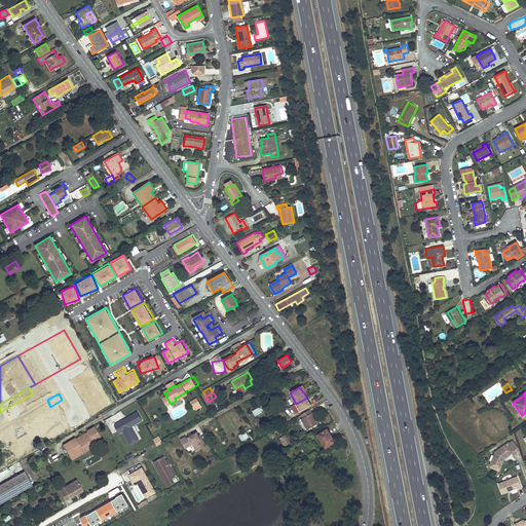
[(218,402),(216,397),(209,402),(211,406),(218,402)]
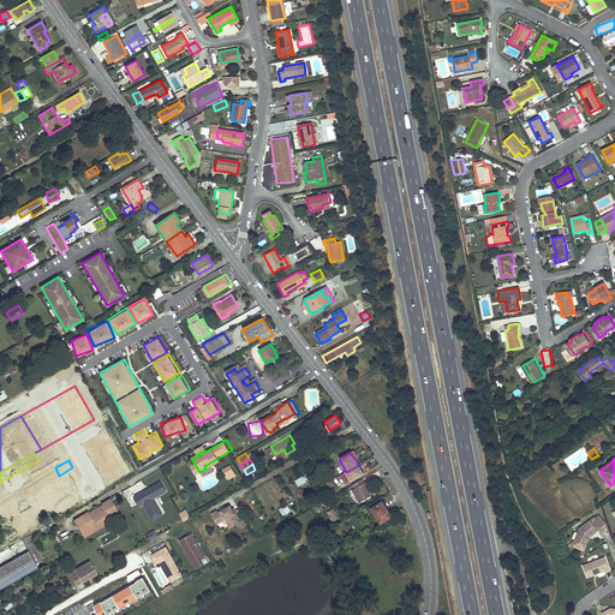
[(359,470),(357,466),(346,472),(351,481),(363,473),(360,469),(359,470)]
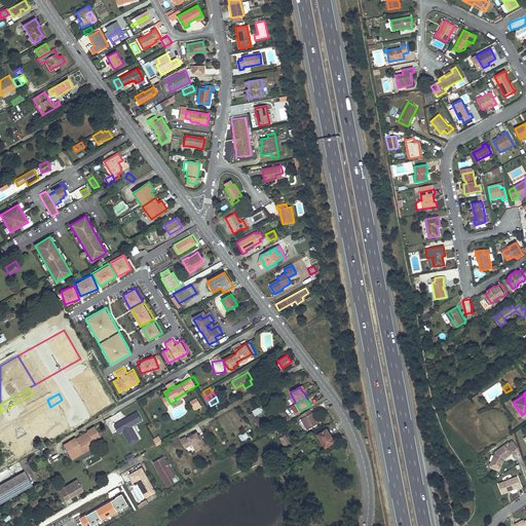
[(300,411),(296,404),(292,406),(296,414),(300,411)]
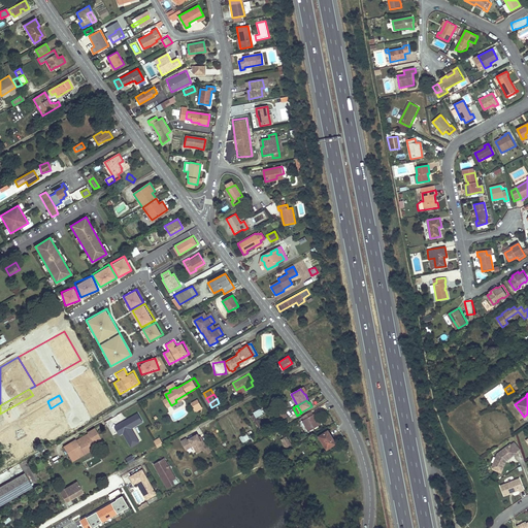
[(256,418),(263,414),(260,407),(253,413),(256,418)]
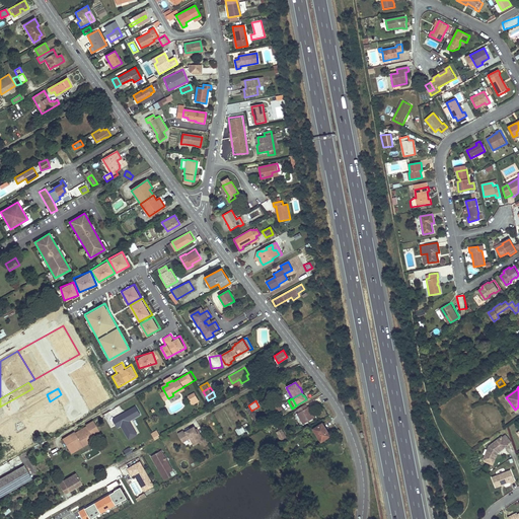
[(280,404),(278,400),(271,404),(274,409),(280,404)]
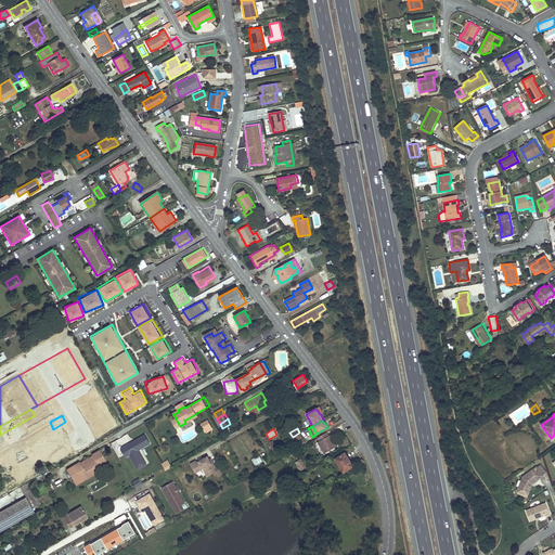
[(302,438),(299,433),(293,437),(289,439),(292,443),(302,438)]
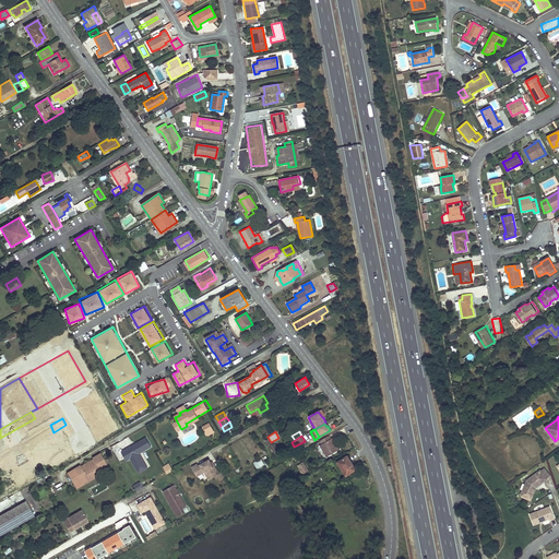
[(340,450),(333,438),(332,439),(330,436),(320,441),(321,444),(320,445),(326,458),(340,450)]
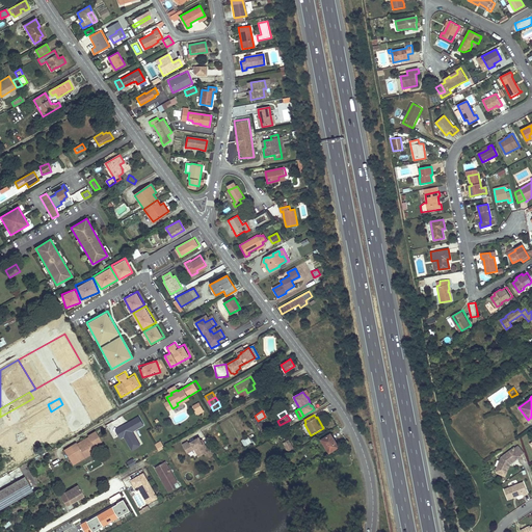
[(117,429),(123,437),(126,435),(131,445),(135,446),(138,444),(139,440),(134,431),(143,425),(138,417),(129,423),(130,424),(128,425),(127,424),(117,429)]
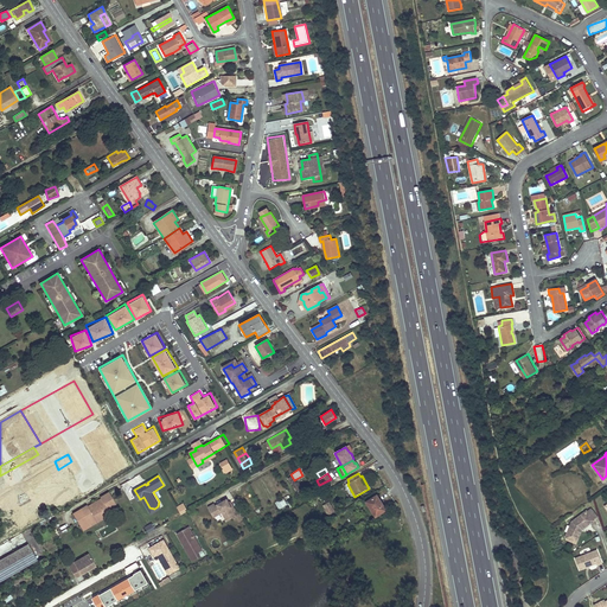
[(291,486),(295,492),(298,497),(301,494),(299,490),(294,484),(291,486)]
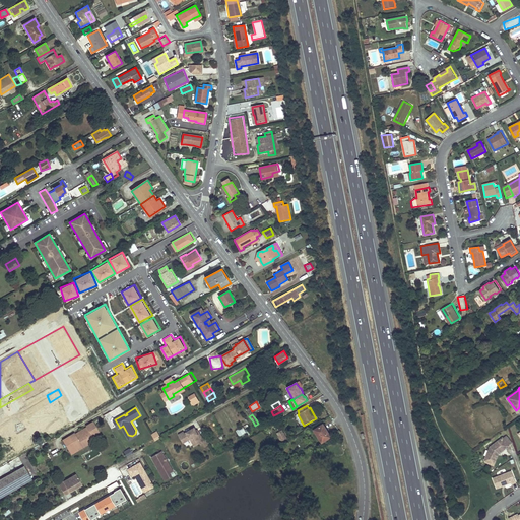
[(17,438),(8,419),(6,421),(16,439),(17,438)]
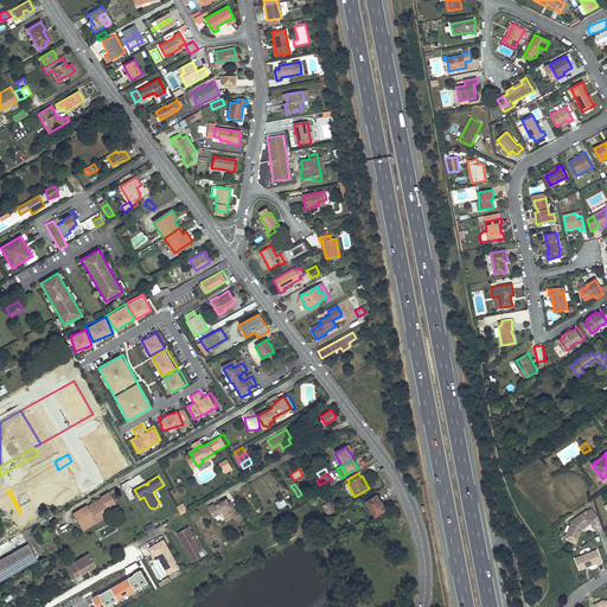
[(19,512),(7,492),(0,496),(0,512),(5,521),(8,518),(14,529),(27,522),(20,511),(19,512)]
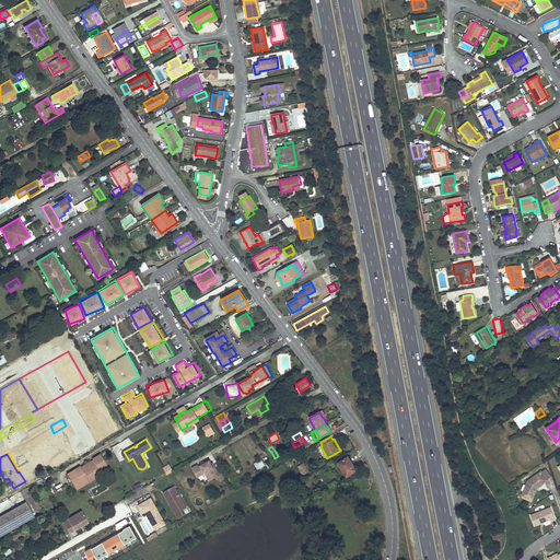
[(108,464),(103,454),(94,458),(96,462),(83,468),(82,466),(82,465),(69,473),(78,489),(104,474),(101,468),(108,464)]
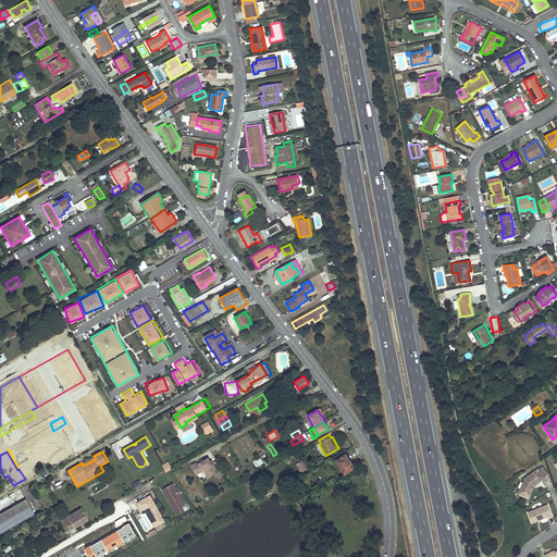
[(96,459),(94,456),(82,463),(83,466),(96,459)]
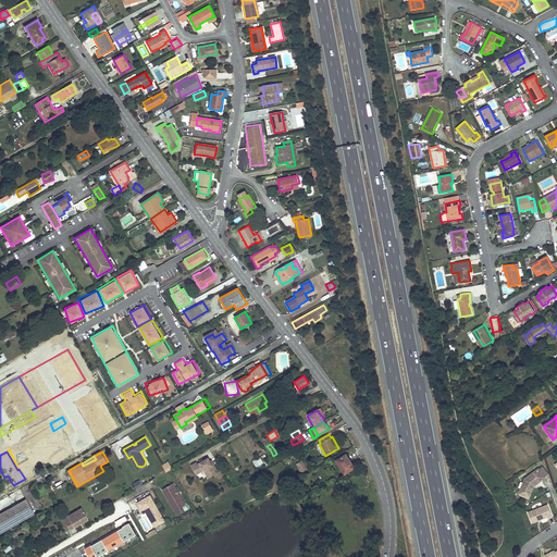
[(226,474),(222,468),(218,470),(215,467),(210,456),(194,465),(193,462),(187,466),(193,475),(200,471),(205,479),(215,473),(218,475),(220,474),(222,478),(226,474)]
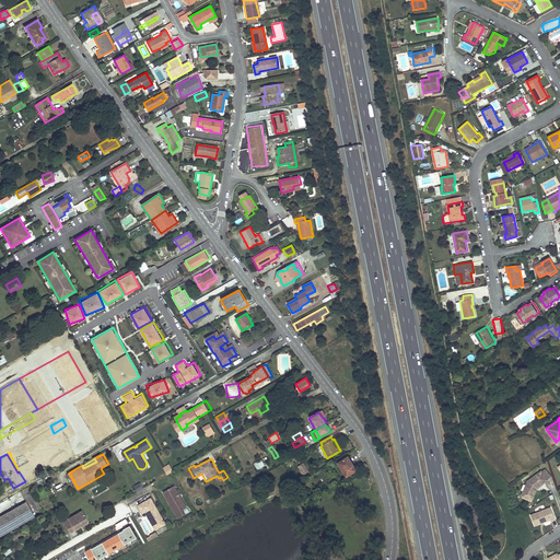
[(254,464),(256,469),(265,466),(263,459),(254,464)]
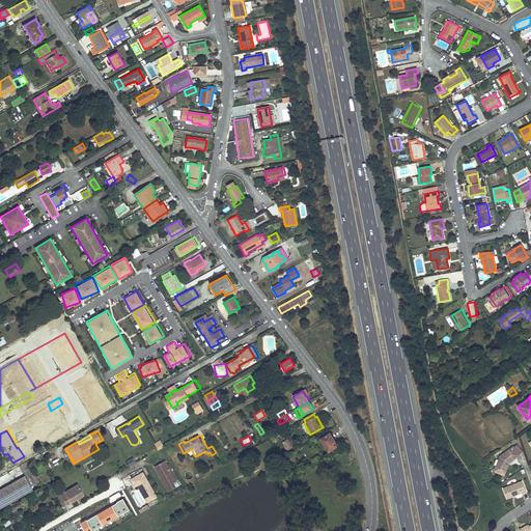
[(338,446),(333,438),(329,440),(326,436),(320,439),(329,452),(338,446)]
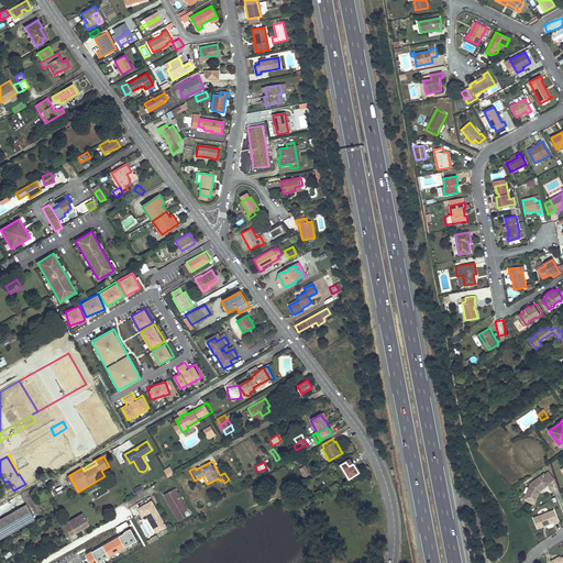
[(298,467),(304,477),(310,474),(306,464),(298,467)]
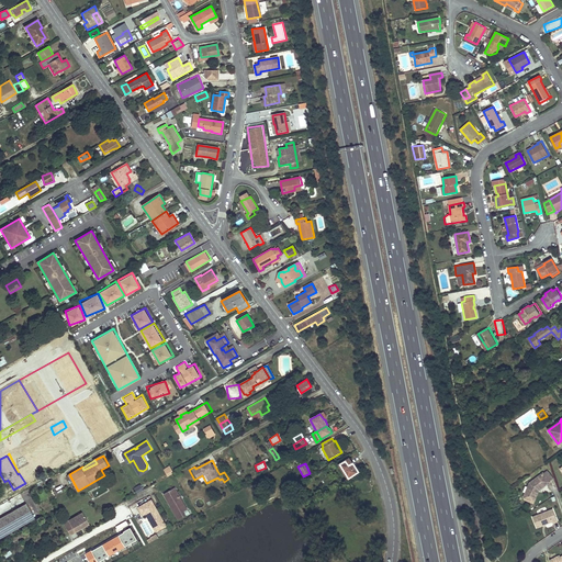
[(150,470),(147,464),(146,469),(143,471),(138,470),(142,474),(150,470)]
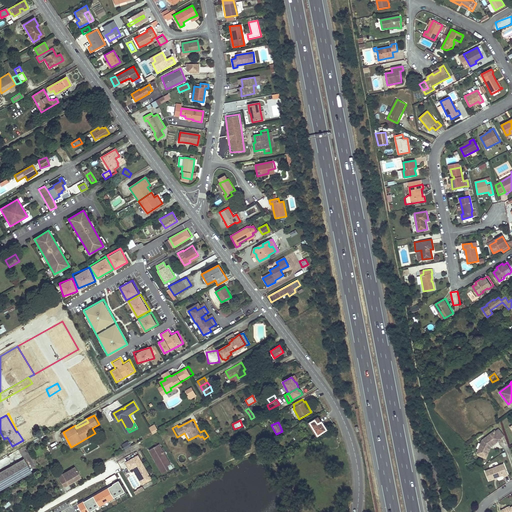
[(482,440),(478,451),(486,454),(489,446),(490,446),(491,447),(501,439),(495,430),(482,440)]
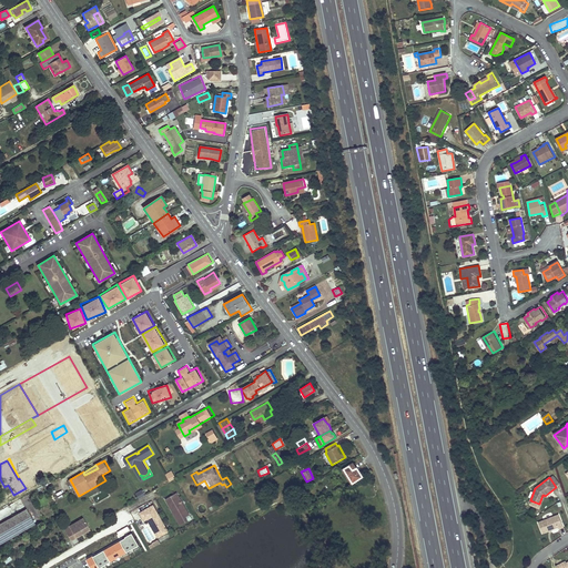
[(13,495),(8,485),(4,487),(10,497),(13,495)]
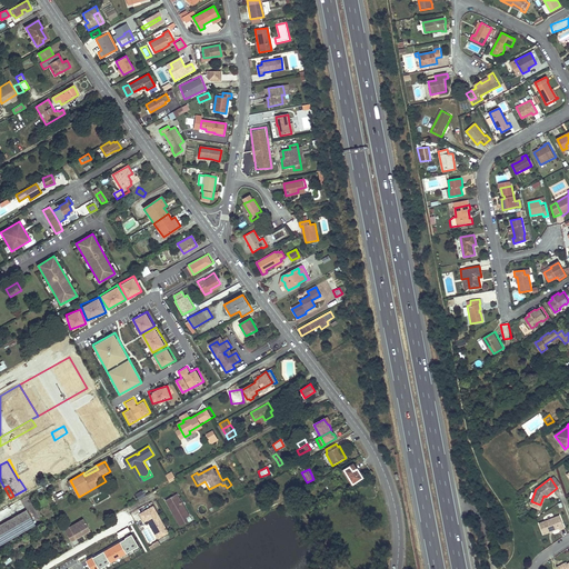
[(169,498),(176,511),(178,510),(172,501),(182,496),(180,492),(169,498)]
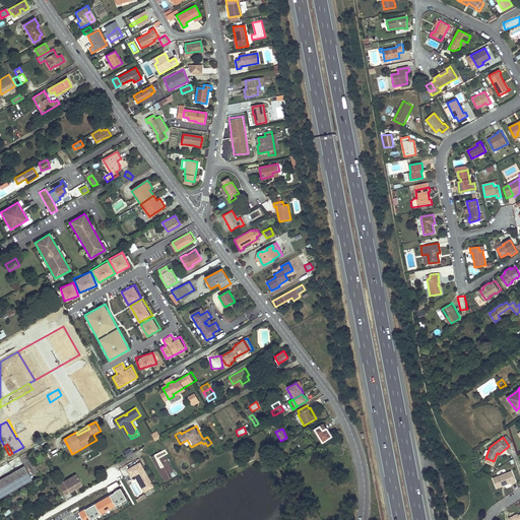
[(168,479),(175,475),(173,471),(176,469),(167,453),(157,458),(163,466),(160,467),(168,479)]
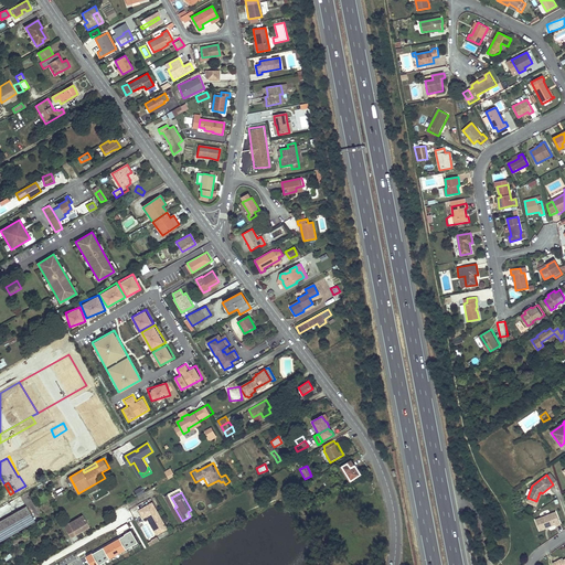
[(536,505),(542,493),(541,492),(540,492),(536,501),(528,498),(525,501),(536,505)]
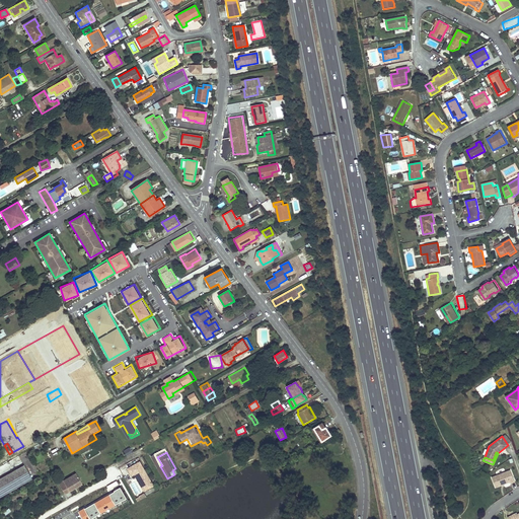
[(143,460),(131,467),(135,474),(137,472),(138,472),(146,486),(154,480),(143,460)]
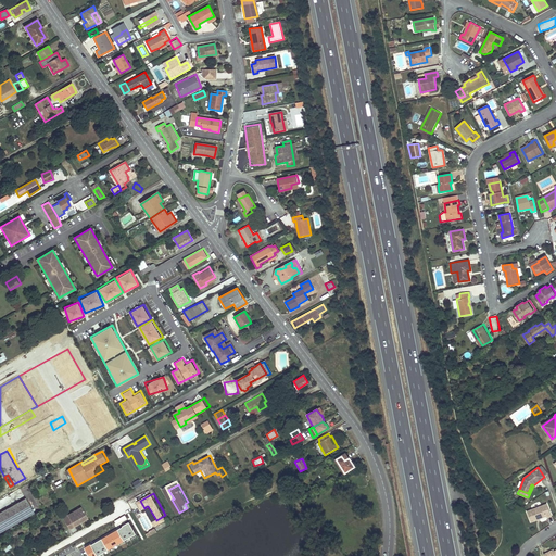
[(0,532),(34,513),(26,498),(0,513),(0,532)]
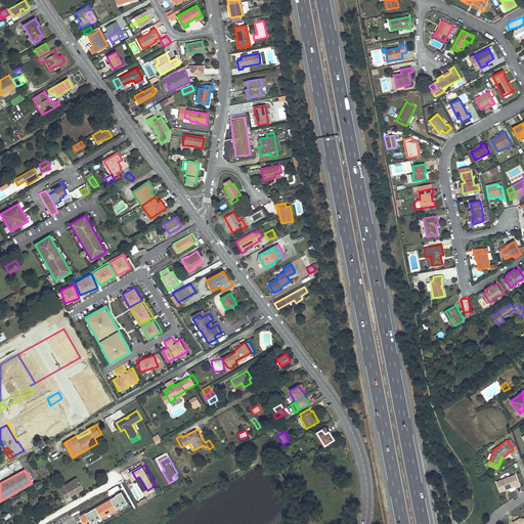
[(516,475),(496,482),(500,492),(507,489),(508,487),(510,488),(515,486),(516,487),(520,486),(516,475)]
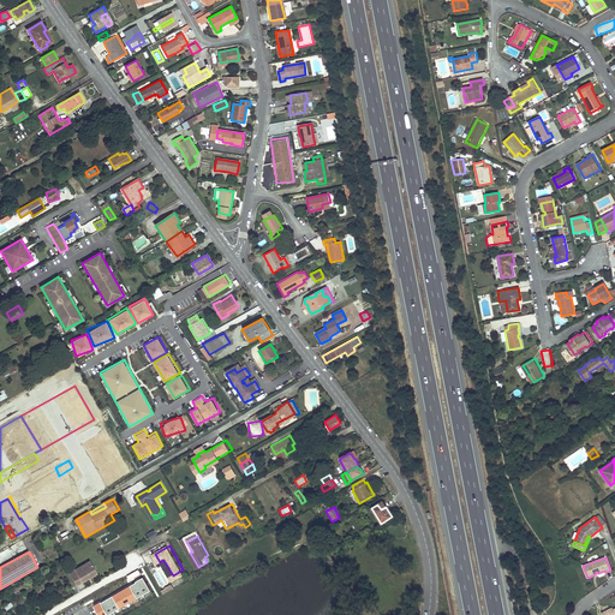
[(185,574),(183,569),(173,575),(163,560),(162,560),(174,581),(185,574)]
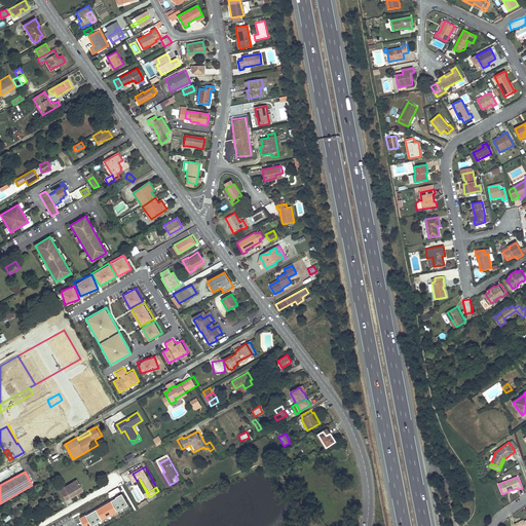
[(78,480),(61,490),(66,499),(83,489),(78,480)]
